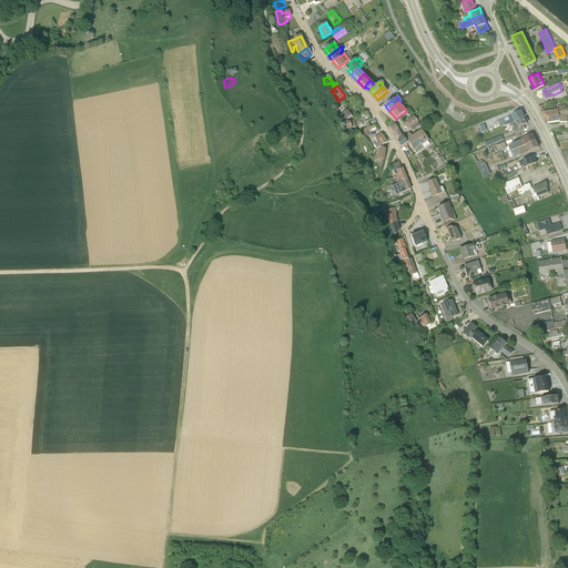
[(557,108),(543,111),(547,121),(559,119),(558,114),(567,112),(567,104),(565,105),(565,103),(557,104),(557,108)]
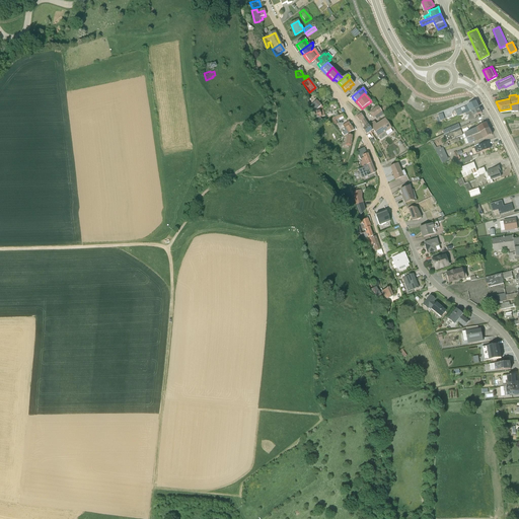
[(469,109),(478,105),(475,99),(456,106),(455,104),(451,106),(452,109),(451,110),(452,114),(450,115),(451,118),(465,112),(469,109)]
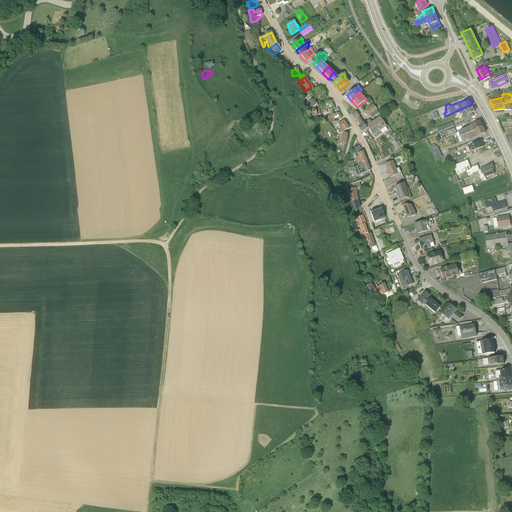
[(305,107),(306,114),(316,110),(318,108),(311,101),(305,107)]
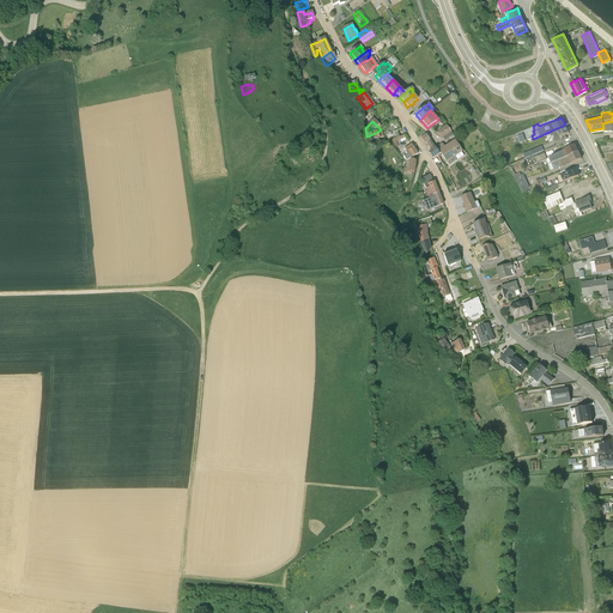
[(568,131),(565,125),(554,129),(550,132),(553,141),(565,137),(564,133),(568,131)]
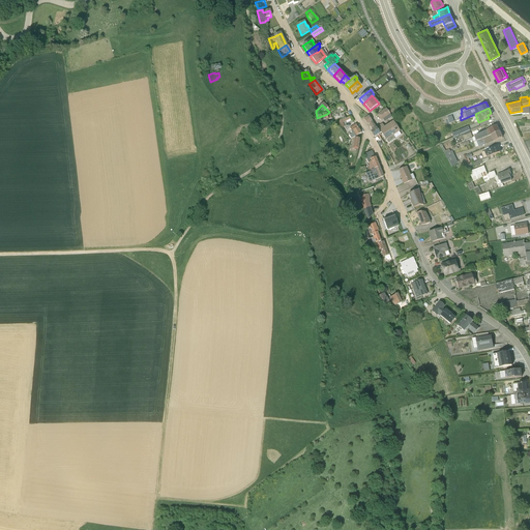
[(386,109),(377,116),(380,120),(389,114),(386,109)]
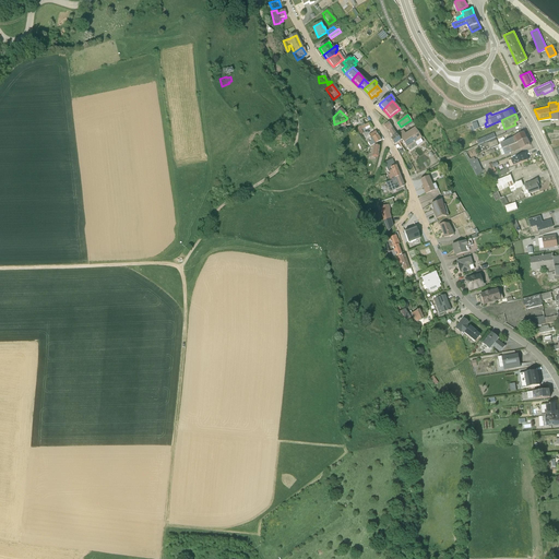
[(347,120),(345,120),(334,125),(335,131),(349,127),(347,120)]
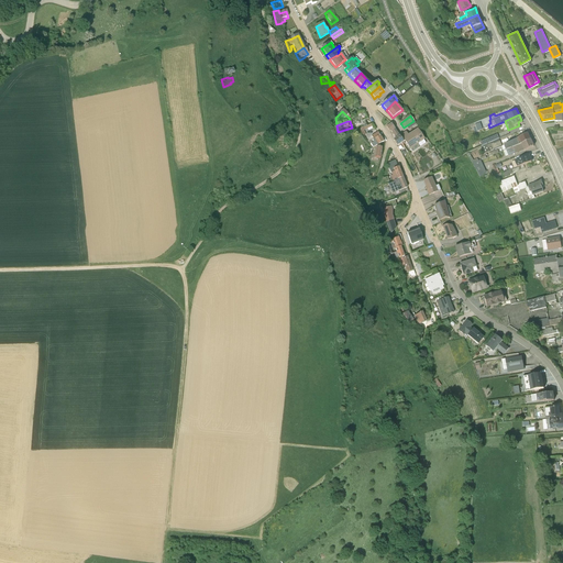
[(390,124),(386,128),(389,133),(390,132),(396,140),(393,141),(397,146),(400,144),(403,143),(399,138),(390,124)]
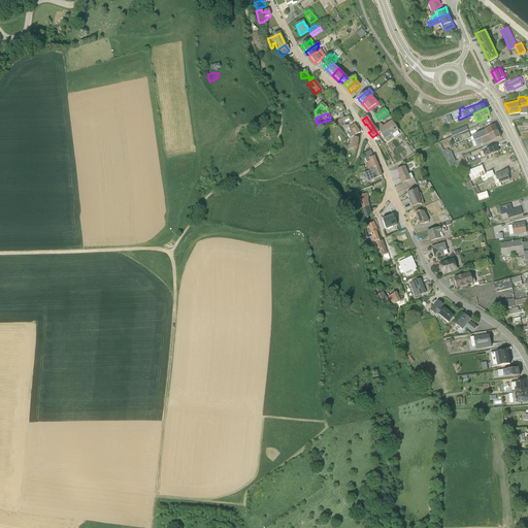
[(348,118),(337,122),(340,128),(342,127),(340,124),(344,122),(345,124),(349,122),(348,120),(349,120),(348,118)]
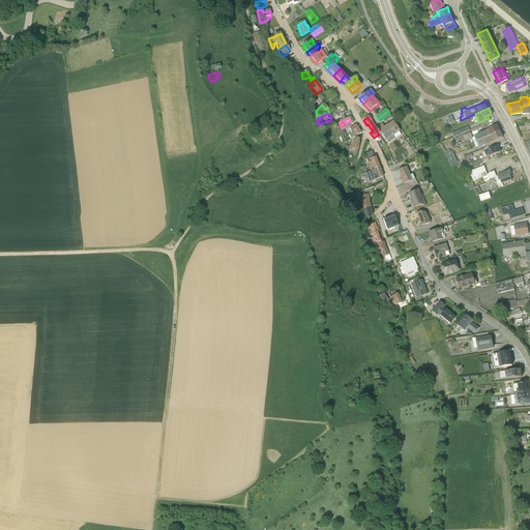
[(381,125),(376,129),(379,135),(377,136),(379,139),(380,139),(379,137),(382,136),(385,141),(392,136),(395,139),(401,136),(399,133),(392,122),(383,128),(381,125)]
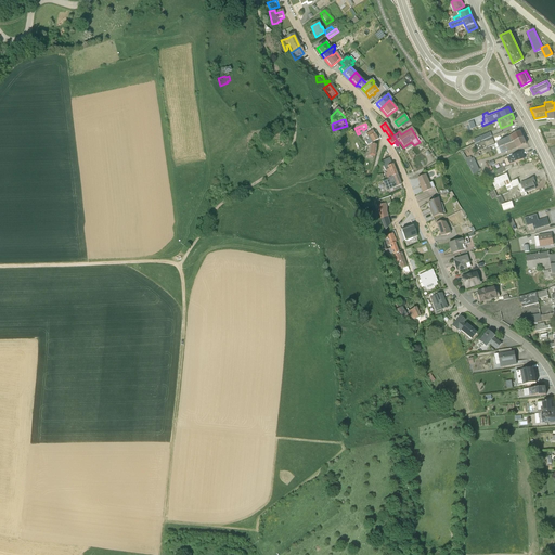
[(519,129),(508,134),(512,140),(523,136),(519,129)]
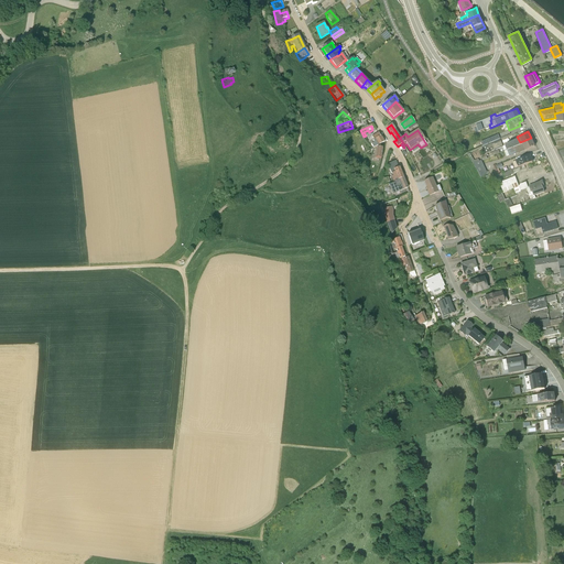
[(497,132),(480,140),(481,143),(499,137),(497,132)]
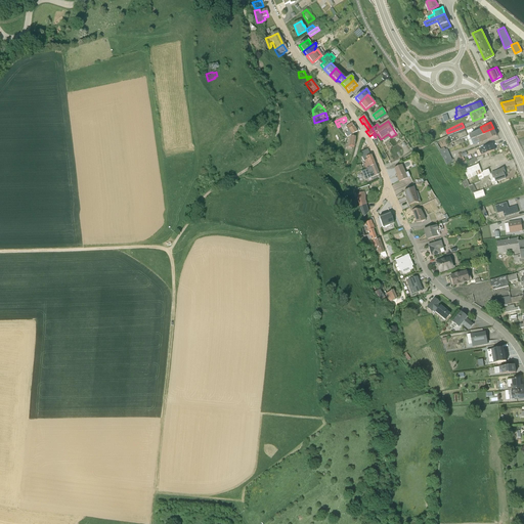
[(347,133),(344,135),(347,139),(348,138),(356,133),(351,124),(345,128),(347,131),(346,132),(347,133)]
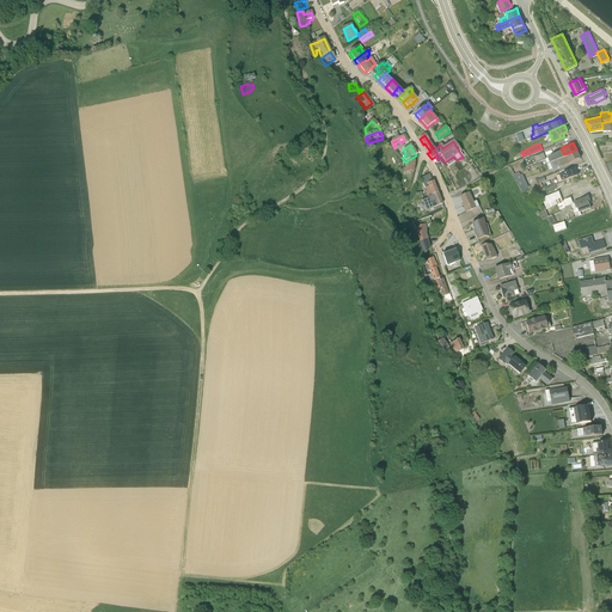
[(564,154),(561,148),(548,154),(550,160),(564,154)]
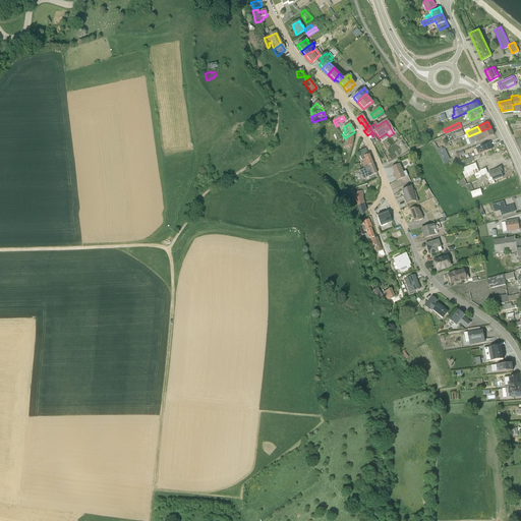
[(464,132),(461,127),(446,134),(448,139),(453,138),(451,135),(453,134),(454,136),(455,135),(456,136),(464,133),(464,132)]
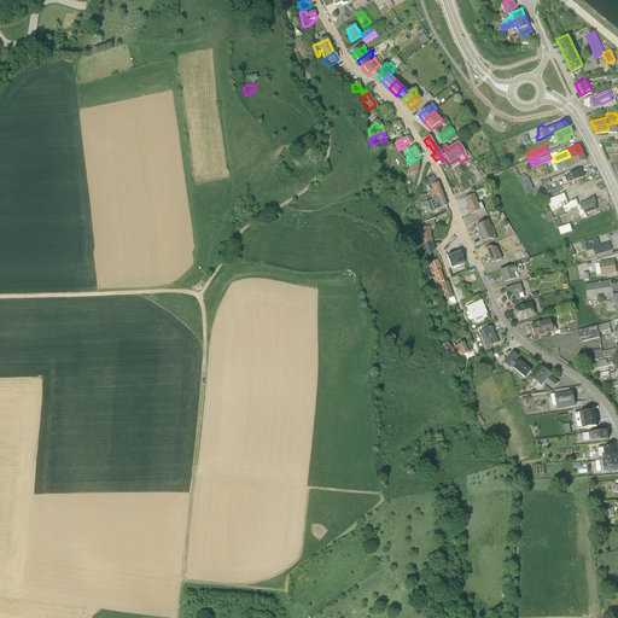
[(586,158),(582,151),(570,156),(555,162),(552,163),(554,169),(557,168),(558,169),(586,158)]
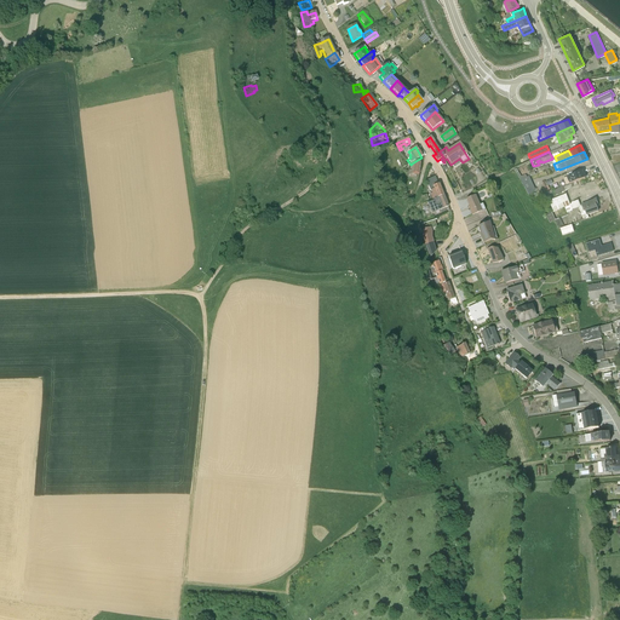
[(418,176),(420,165),(412,164),(411,165),(409,165),(407,178),(414,179),(414,176),(418,176)]
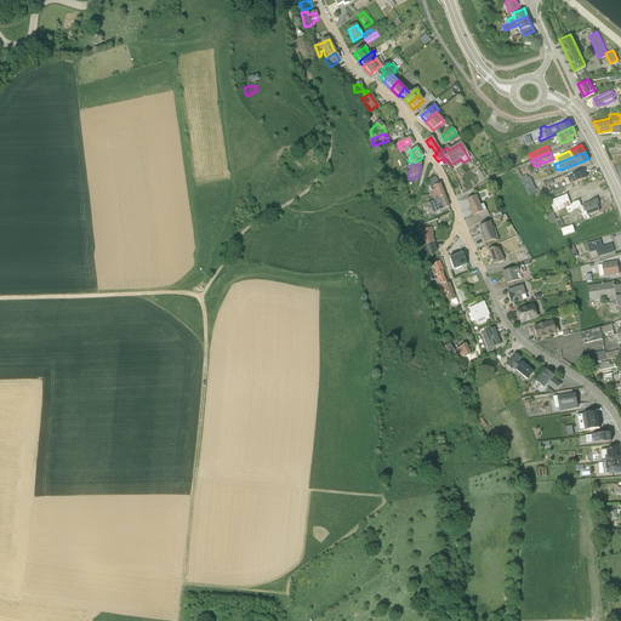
[(584,169),(563,176),(565,183),(586,176),(584,169)]
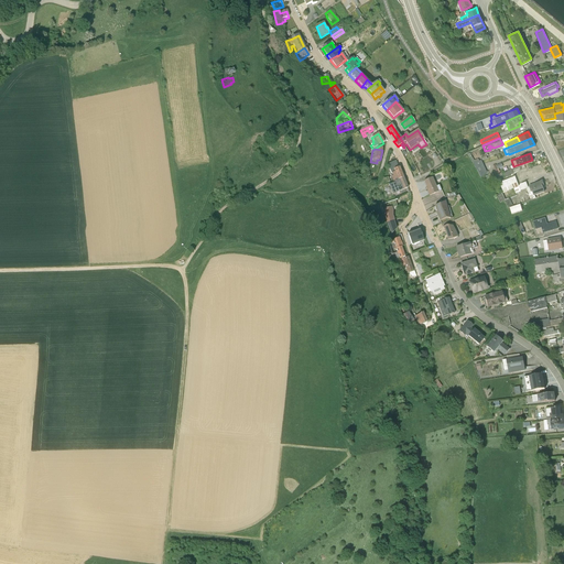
[(473,162),(479,174),(486,170),(487,170),(487,169),(486,169),(480,159),(478,160),(473,162)]
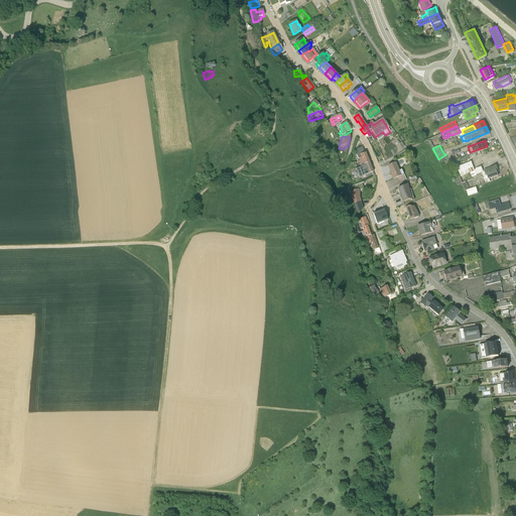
[(369,163),(365,154),(364,154),(361,149),(355,151),(359,162),(357,163),(359,167),(369,163)]
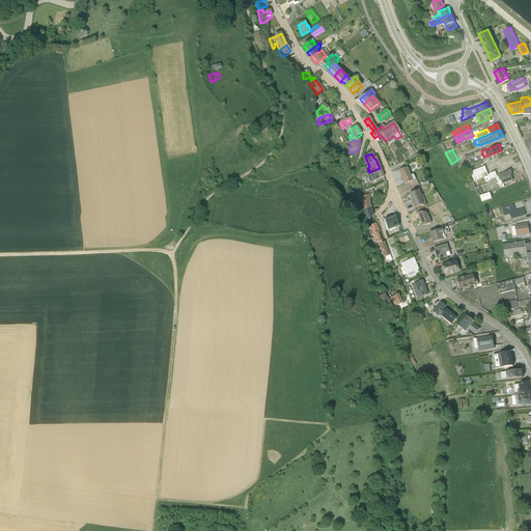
[(494,157),(493,154),(474,161),(475,163),(483,160),(494,157)]
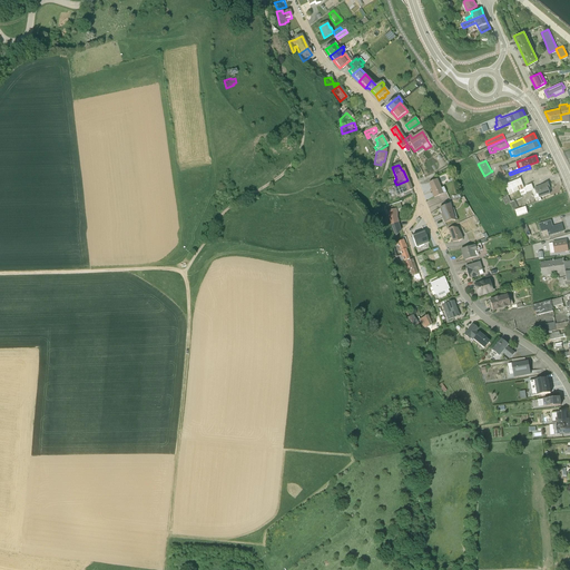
[(508,190),(523,185),(519,174),(503,180),(508,190)]
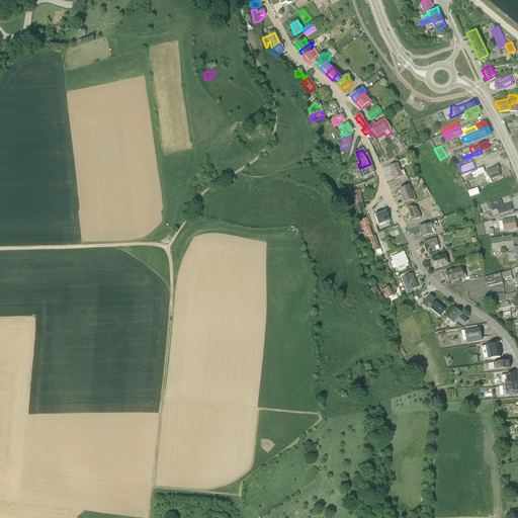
[(488,180),(492,179),(491,178),(490,176),(499,173),(497,168),(499,168),(497,163),(485,168),(485,169),(484,169),(485,170),(483,170),(487,180),(488,180)]
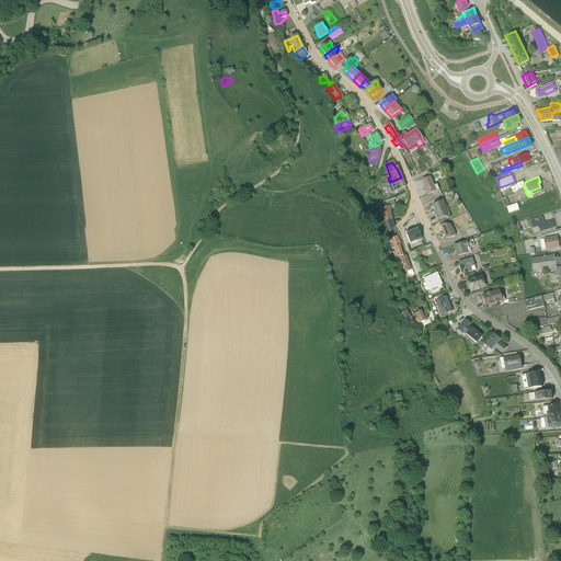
[(401,178),(390,182),(389,183),(395,197),(403,193),(407,192),(401,178)]
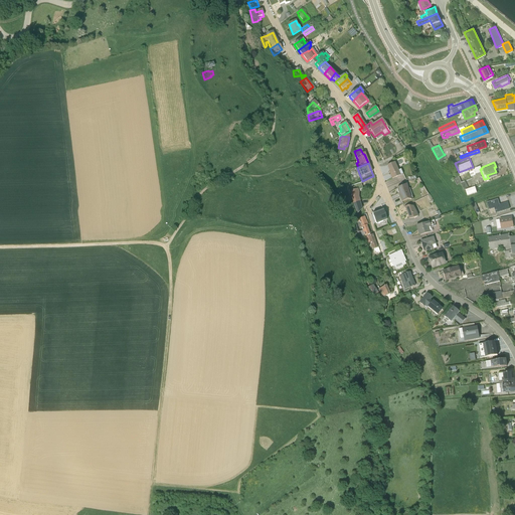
[(394,163),(387,166),(389,171),(390,174),(390,175),(392,179),(402,174),(400,170),(397,171),(394,163)]
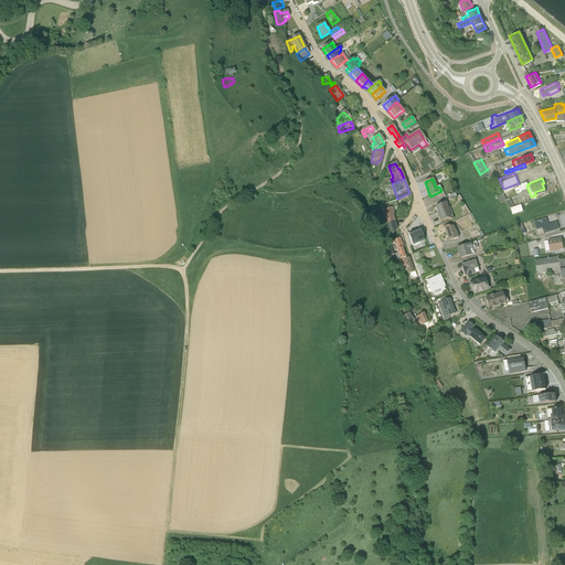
[(500,200),(503,198),(508,205),(512,203),(509,195),(516,192),(516,190),(521,189),(520,188),(526,185),(529,185),(528,184),(525,179),(521,181),(519,183),(503,189),(497,192),(500,200)]
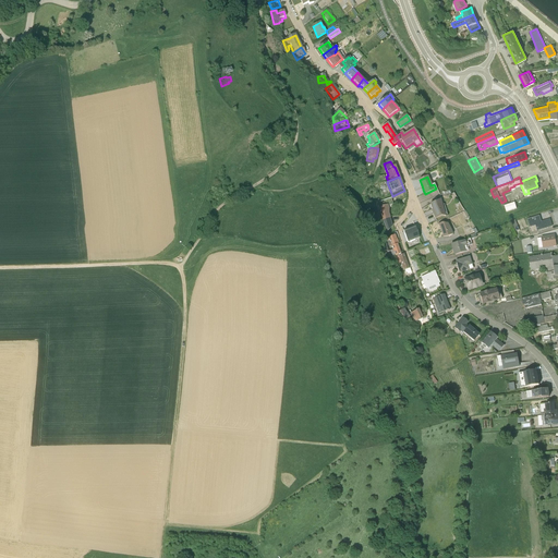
[(404,194),(404,191),(401,192),(401,194),(393,197),(396,201),(404,196),(404,194)]
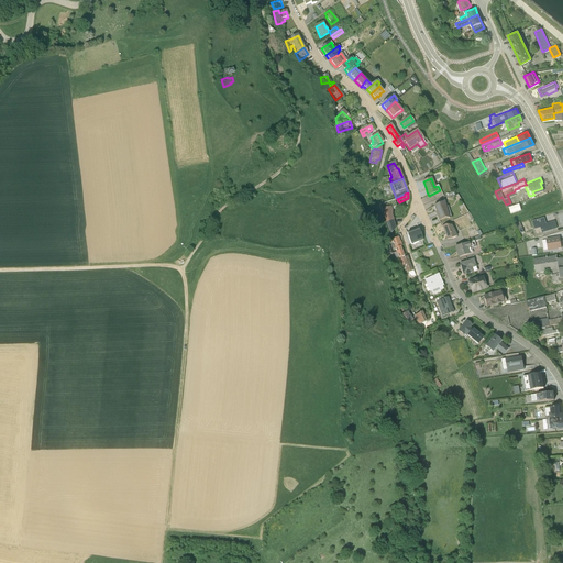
[(383,205),(384,210),(389,208),(396,206),(394,201),(396,201),(396,200),(383,205)]
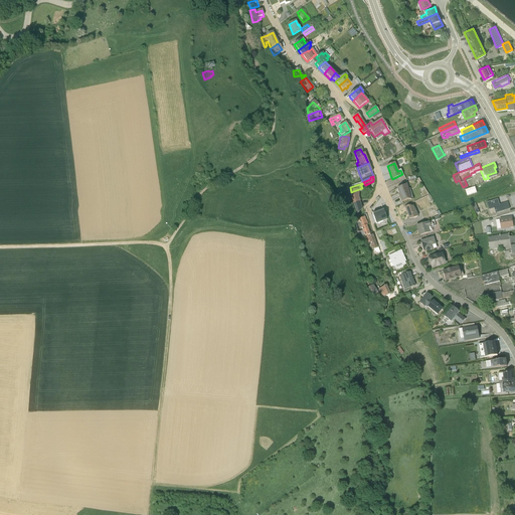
[(406,184),(396,188),(398,193),(400,196),(399,196),(401,201),(414,195),(410,187),(408,188),(406,184)]
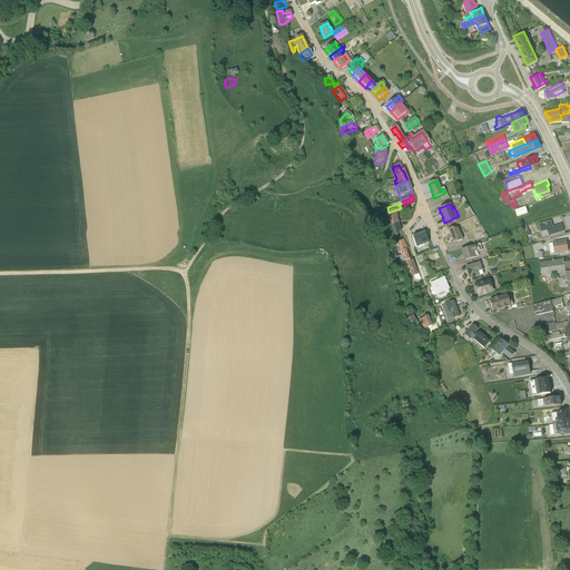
[(524,204),(513,207),(516,213),(527,209),(524,204)]
